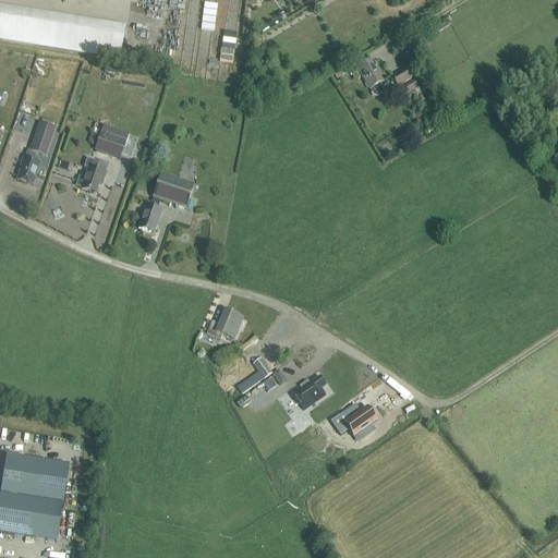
[(203,14),(217,15),(218,5),(204,4),(203,14)]
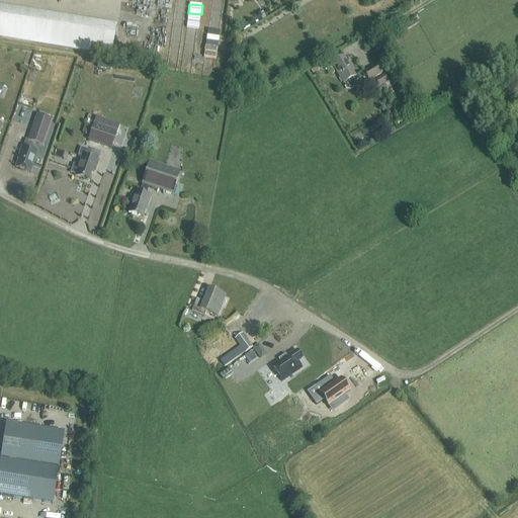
[(0,38),(112,54),(116,22),(0,7),(0,38)]
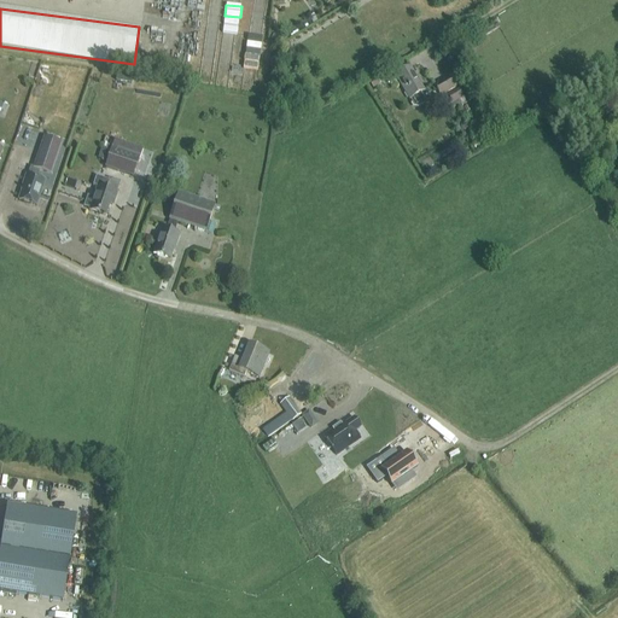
[(235,46),(238,29),(223,27),(221,44),(235,46)]
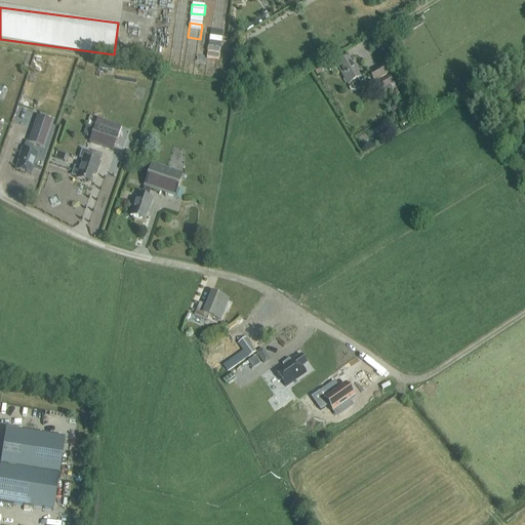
[(176,64),(177,59),(182,59),(182,53),(176,53),(177,46),(170,45),(169,64),(176,64)]
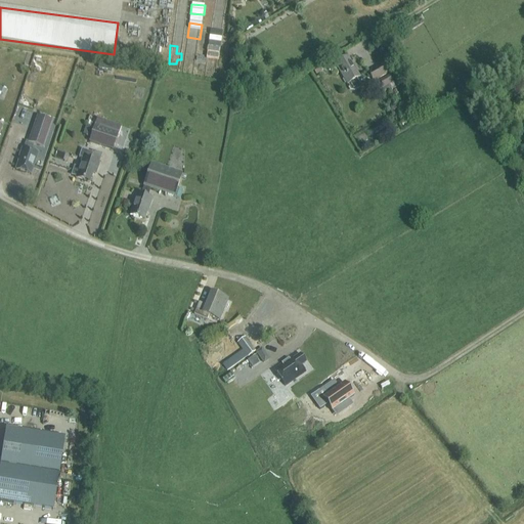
[(206,56),(205,68),(219,69),(220,57),(206,56)]
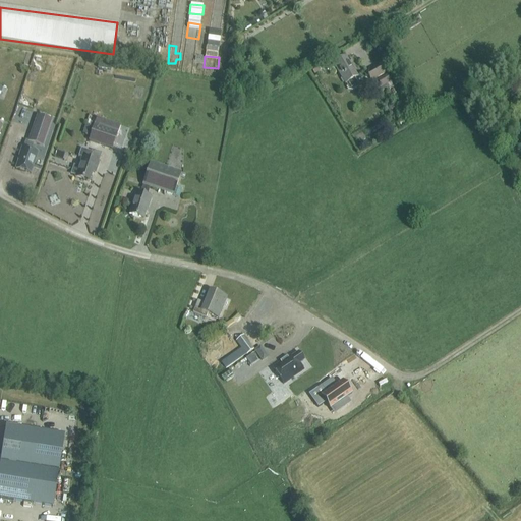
[(346,57),(334,64),(345,84),(346,83),(350,91),(352,91),(358,88),(358,85),(354,78),(357,77),(346,57)]
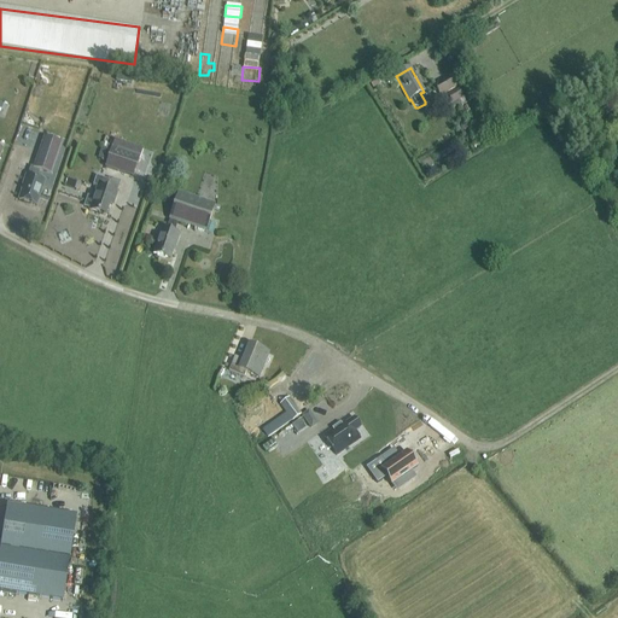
[(117,74),(116,81),(132,85),(133,77),(117,74)]
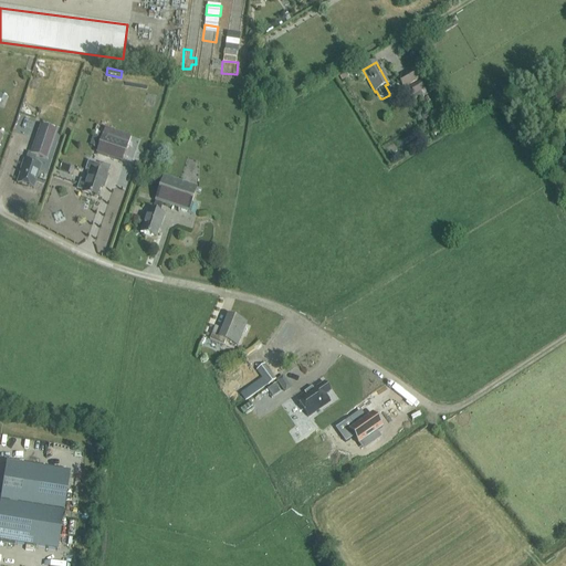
[(404,88),(419,80),(412,69),(397,79),(404,88)]
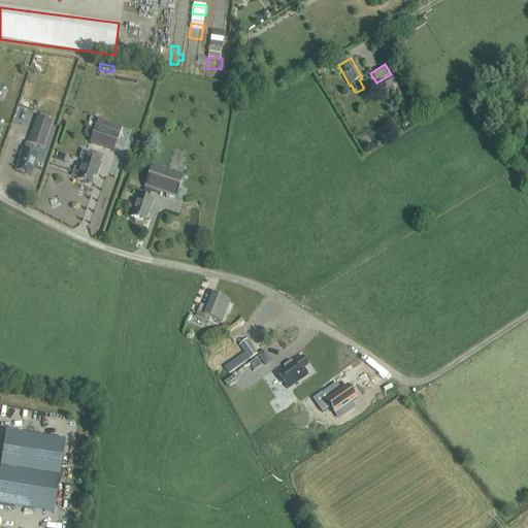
[(387,89),(396,83),(392,75),(382,81),(387,89)]
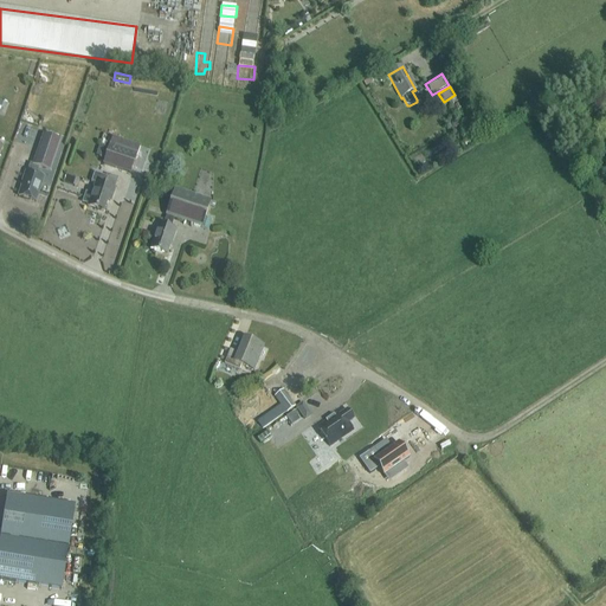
[(62,140),(44,134),(33,165),(39,167),(51,172),(62,140)]
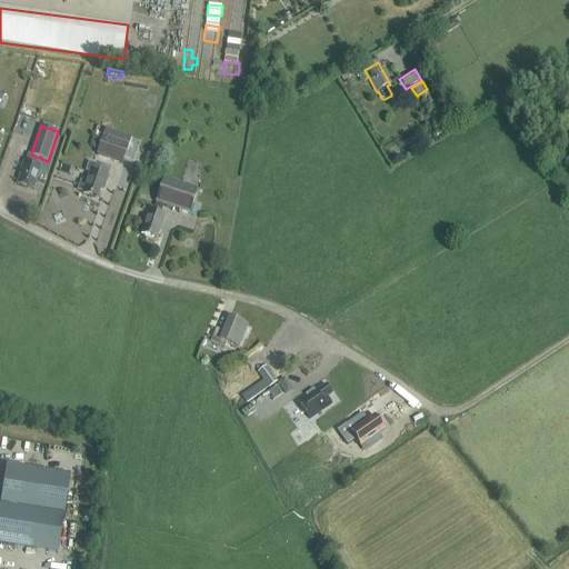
[(102,137),(96,155),(122,163),(129,146),(102,137)]
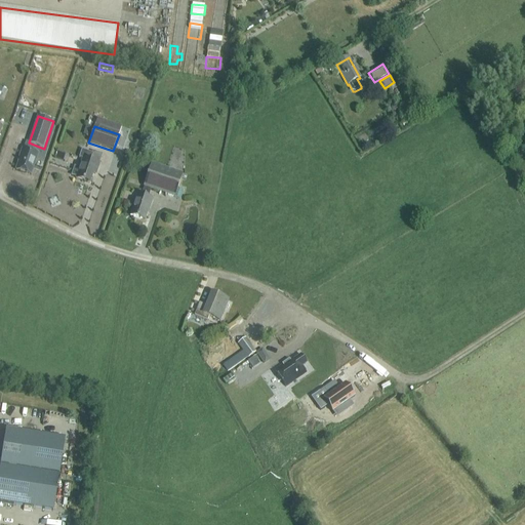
[(19,161),(16,170),(31,175),(38,154),(32,152),(34,145),(29,143),(25,142),(23,149),(21,156),(22,157),(19,161)]
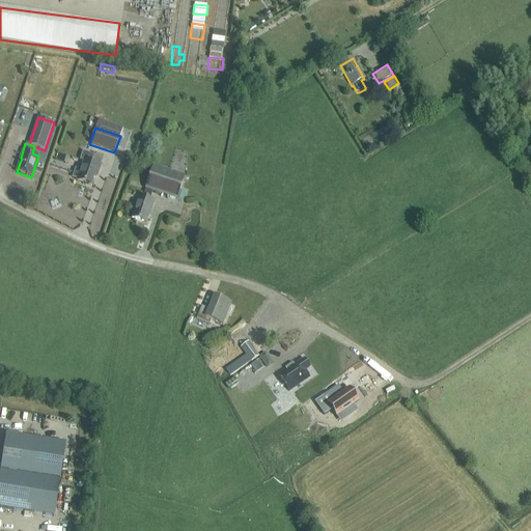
[(76,169),(73,177),(76,178),(78,179),(78,180),(91,186),(96,171),(99,172),(101,166),(103,161),(103,158),(102,156),(94,154),(93,156),(83,151),(80,160),(84,162),(81,170),(76,169)]
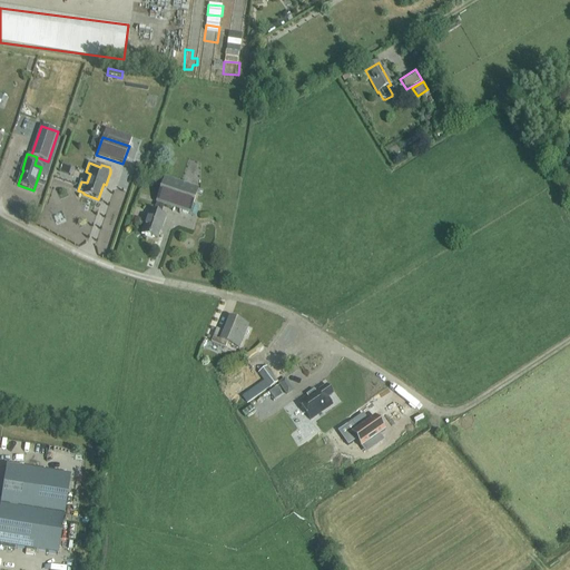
[(165,177),(156,203),(190,214),(194,205),(197,195),(198,189),(165,177)]
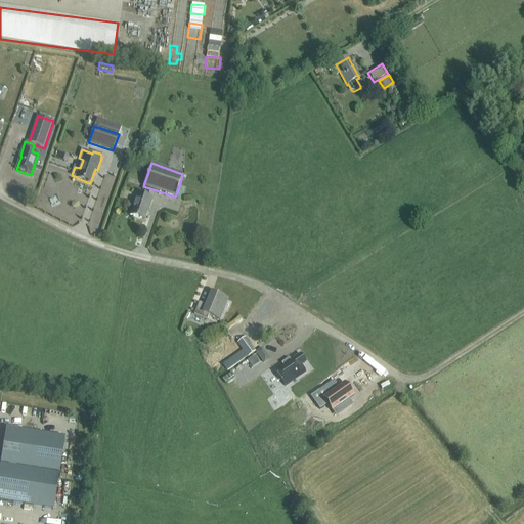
[(153,199),(148,198),(150,192),(143,189),(141,195),(138,194),(130,215),(144,220),(148,208),(149,208),(153,199)]
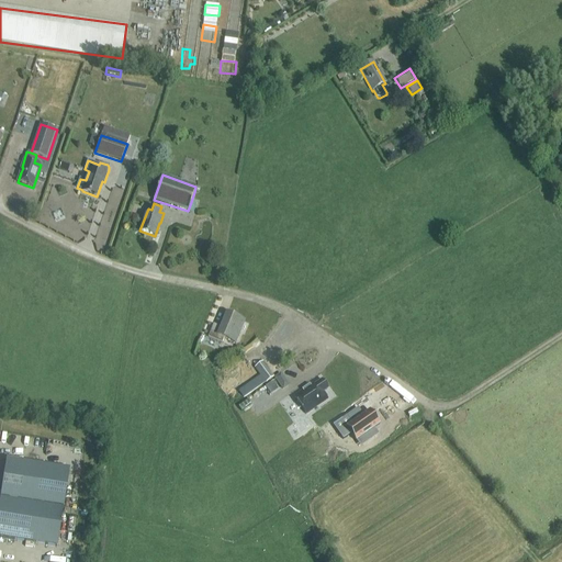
[(214,324),(209,337),(222,344),(224,338),(235,344),(245,321),(227,313),(221,327),(214,324)]
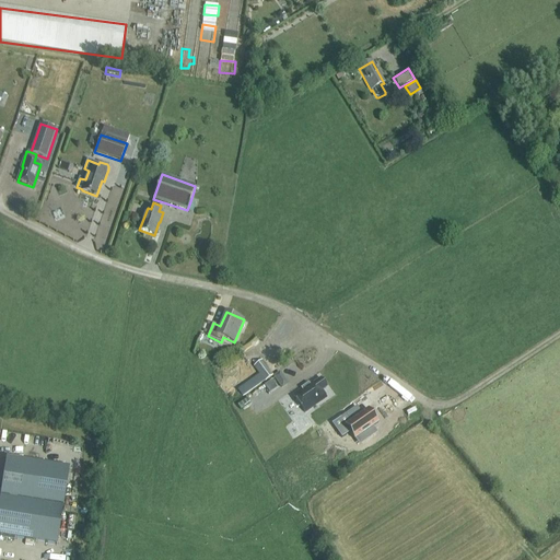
[(273,375),(263,360),(254,366),(265,382),(273,375)]
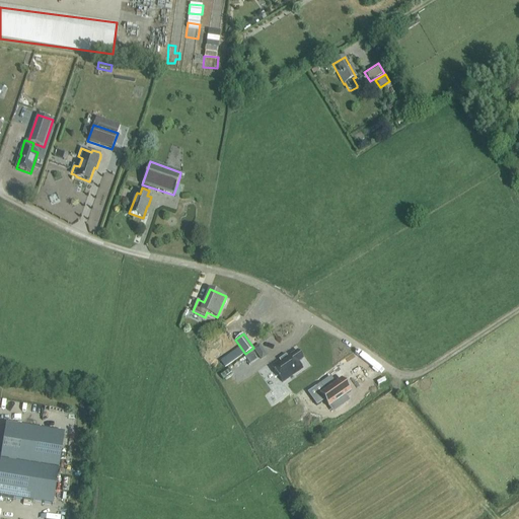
[(263,352),(258,347),(254,350),(261,360),(266,357),(266,356),(265,357),(262,352),(263,352)]
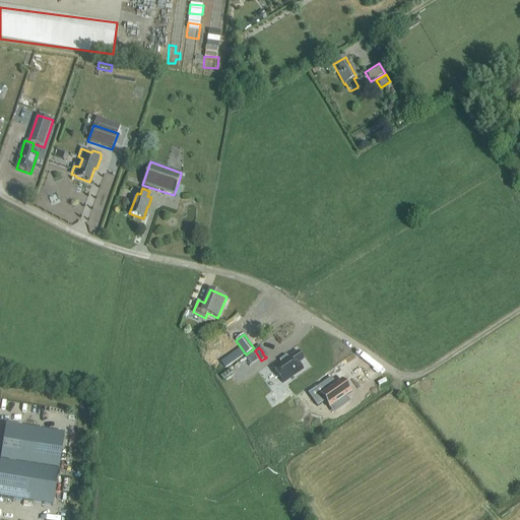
[(298,351),(290,356),(288,355),(271,368),(283,384),(304,370),(299,364),(304,361),(298,351)]
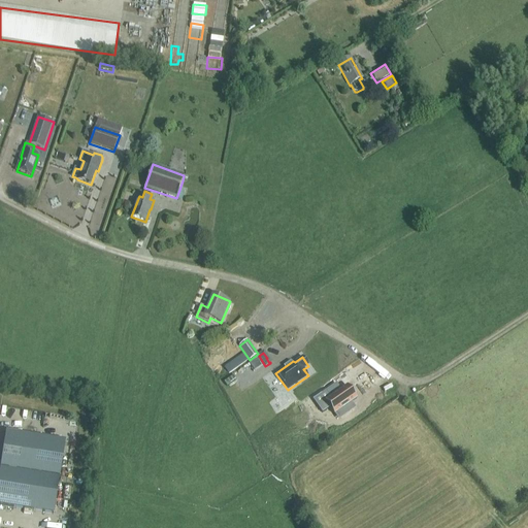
[(319,388),(308,396),(318,409),(323,405),(328,411),(335,406),(338,410),(348,404),(344,400),(351,396),(340,383),(324,395),(319,388)]
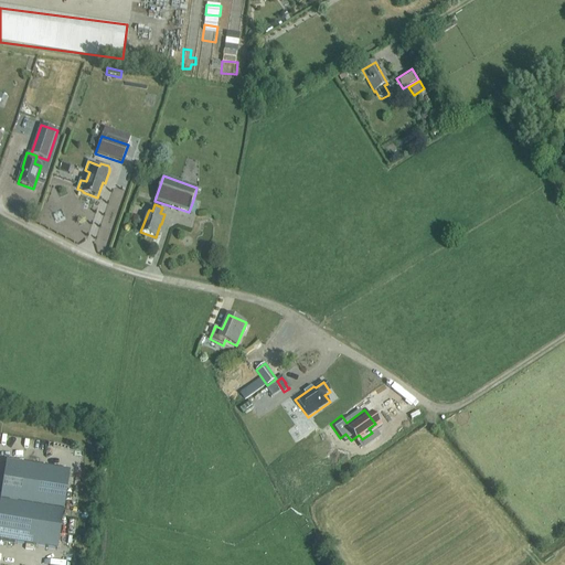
[(7,462),(0,501),(64,511),(70,472),(7,462)]
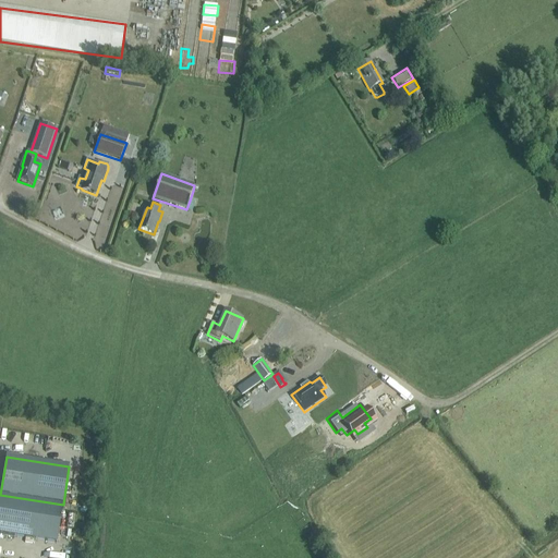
[(63,505),(0,495),(0,496),(0,534),(57,544),(63,505)]
